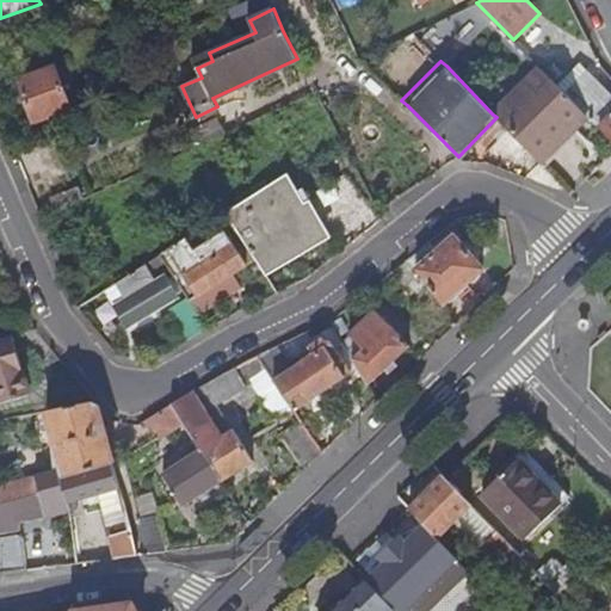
[(55,68),(18,82),(32,121),(69,109),(55,68)]
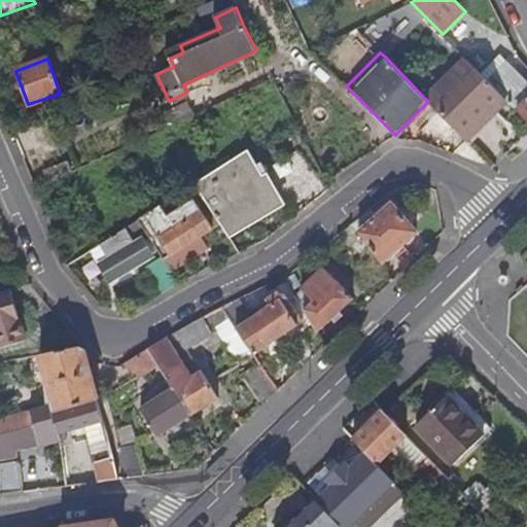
[(465,139),(506,99),(493,84),(466,59),(425,99),(428,101),(465,139)]
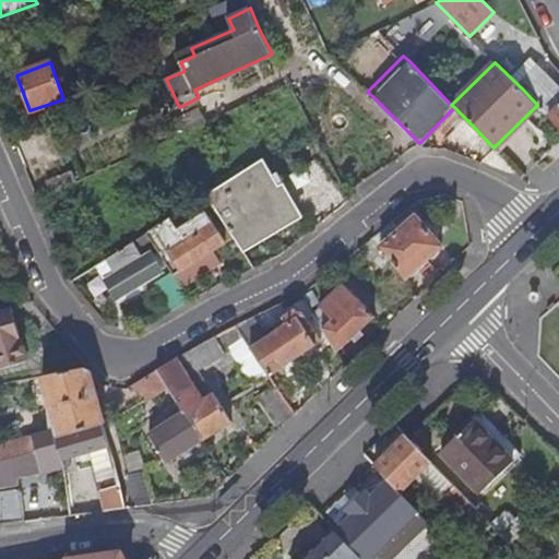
[(537,105),(558,126),(558,84),(544,69),(523,90),(537,105)]
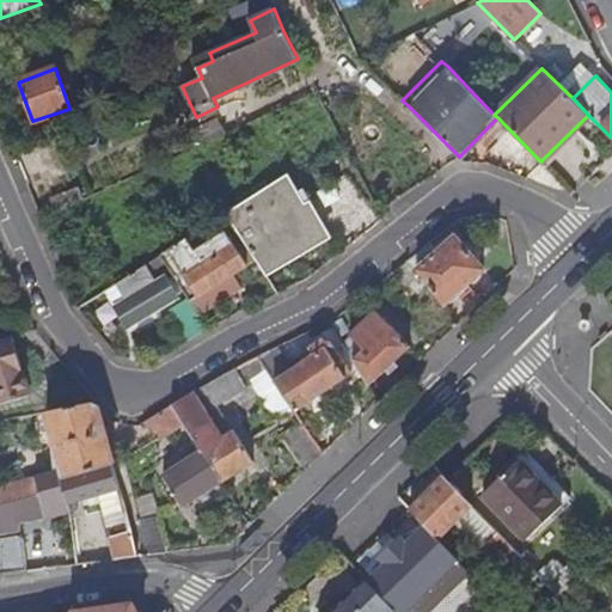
[(188,134),(195,150),(226,135),(219,120),(188,134)]
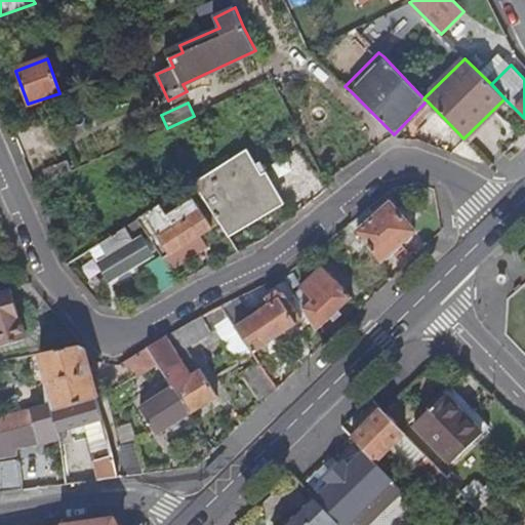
[(244,152),(194,183),(226,233),(227,236),(256,217),(254,214),(278,200),(261,175),(257,178),(250,167),(253,166),(244,152)]
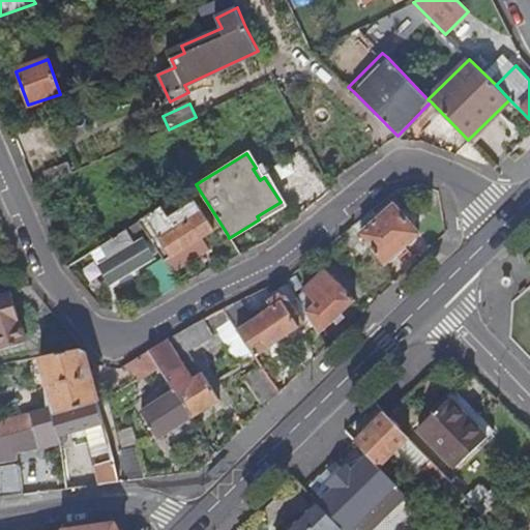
[(47,174),(52,185),(67,178),(61,167),(47,174)]
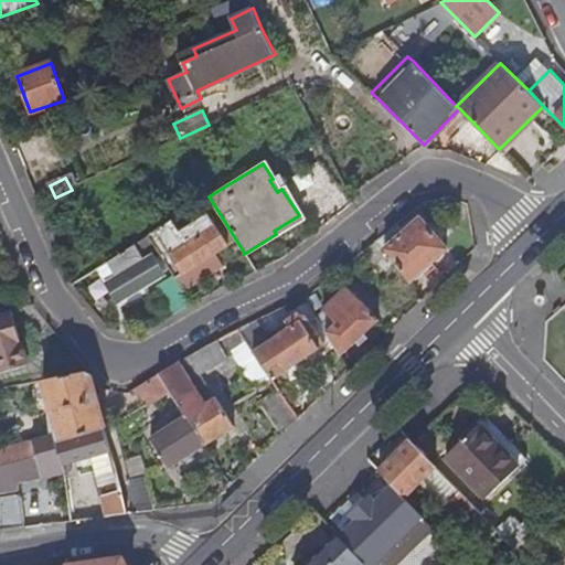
[(173,220),(148,235),(163,259),(171,255),(182,274),(204,260),(213,254),(227,245),(208,213),(180,231),(173,220)]
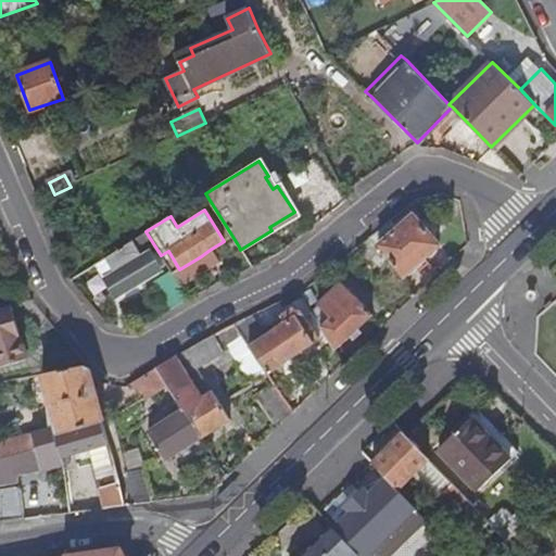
[(412,214),(378,244),(402,277),(439,243),(412,214)]
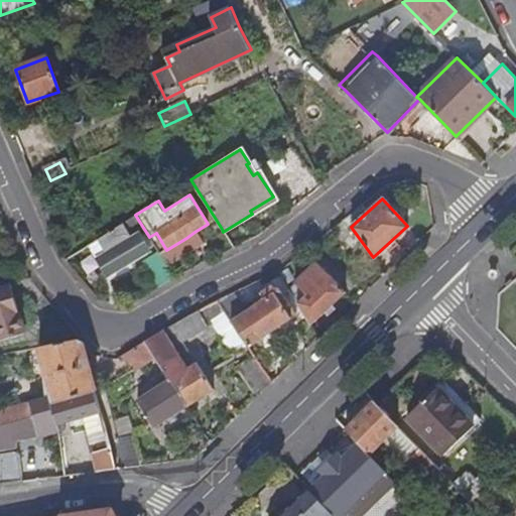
[(252,214),(223,232),(226,236),(255,219),(252,214)]
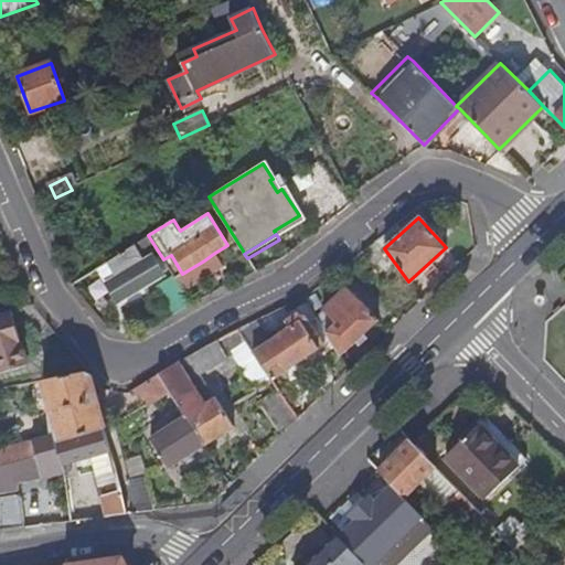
[(145,260),(135,245),(106,263),(116,278),(106,284),(118,302),(163,274),(152,255),(145,260)]
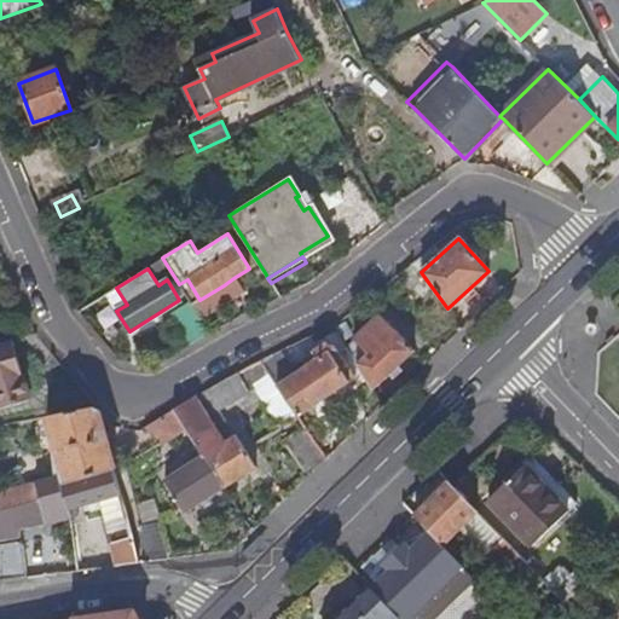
[(267,278),(266,275),(252,284),(261,299),(276,290),(271,283),(267,278)]
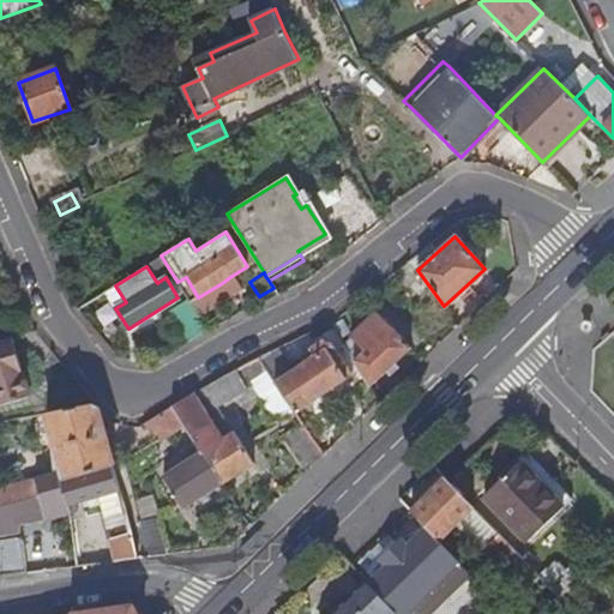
[(232,276),(222,283),(226,287),(235,282),(232,276)]
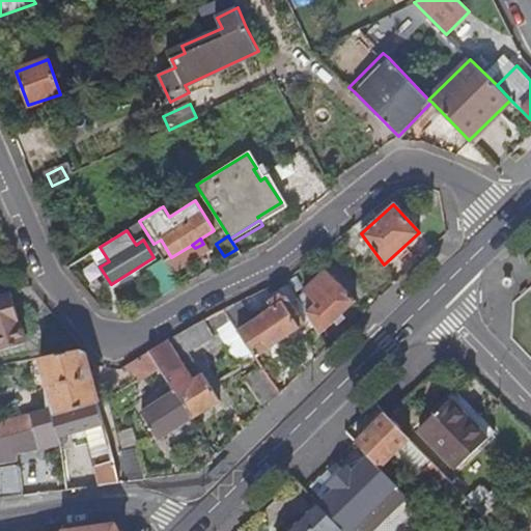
[(179,285),(163,258),(146,270),(162,296),(179,285)]
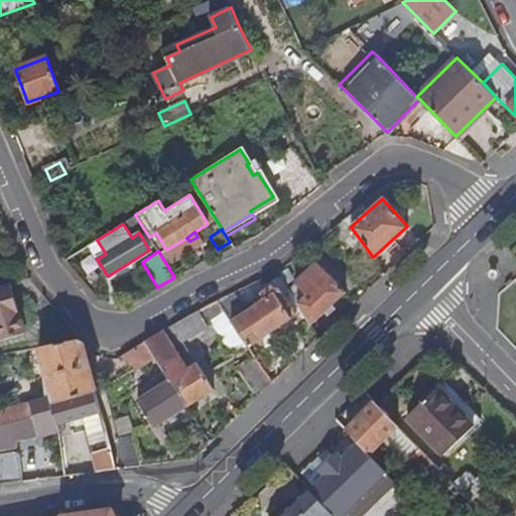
[(317,262),(289,289),(310,325),(346,292),(317,262)]
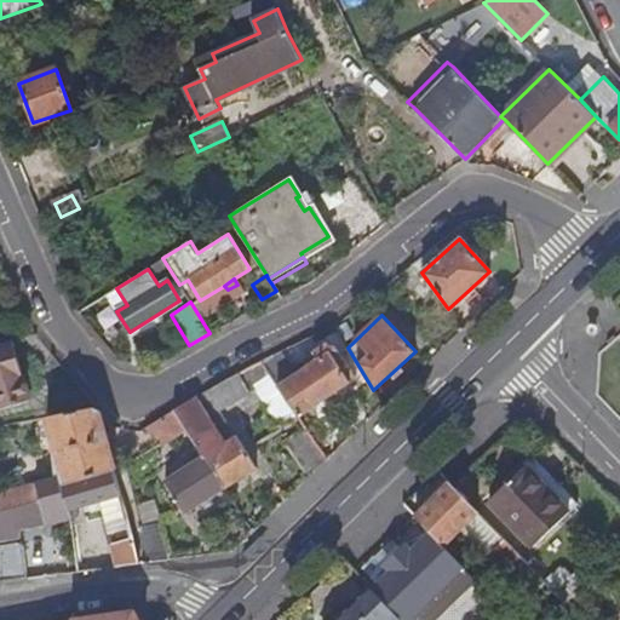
[(13,340),(0,344),(0,409),(30,401),(13,340)]
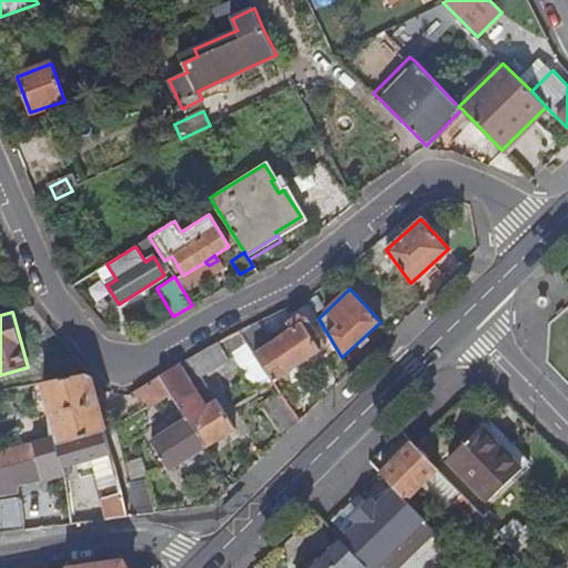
[(301,323),(321,350),(326,345),(306,316),(302,314),(297,317),(288,324),(292,328),(301,323)]
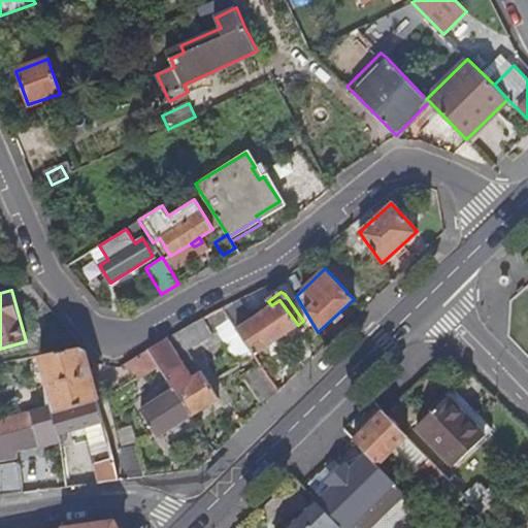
[(242,298),(223,307),(228,315),(246,306),(242,298)]
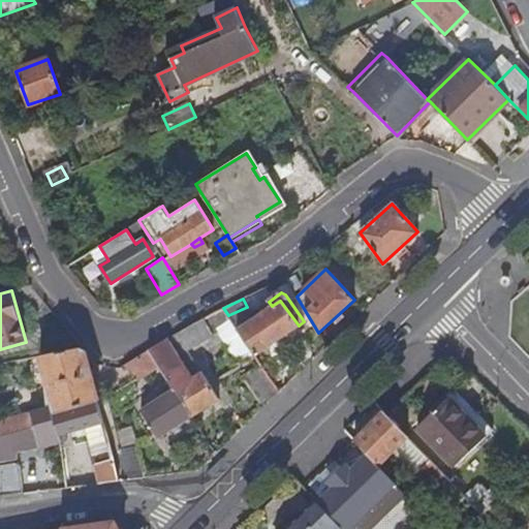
[(224,340),(242,366),(299,325),(280,301),(272,306),(268,309),(265,304),(259,308),(263,312),(224,340)]
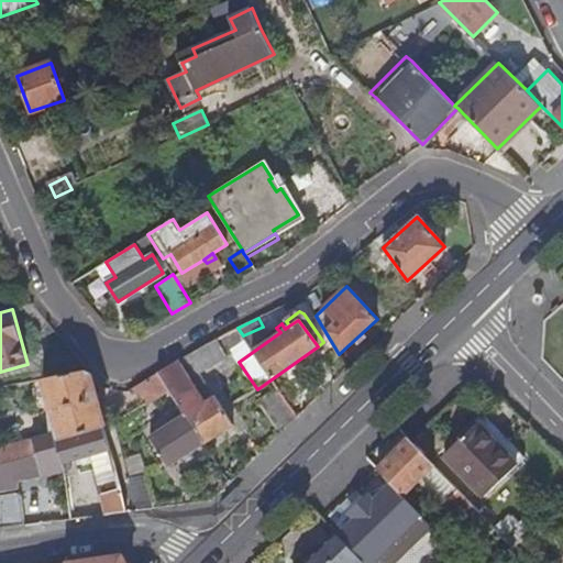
[(205,344),(159,373),(169,389),(186,415),(205,444),(234,424),(216,396),(201,405),(186,382),(199,373),(198,373),(227,356),(218,338),(205,344)]
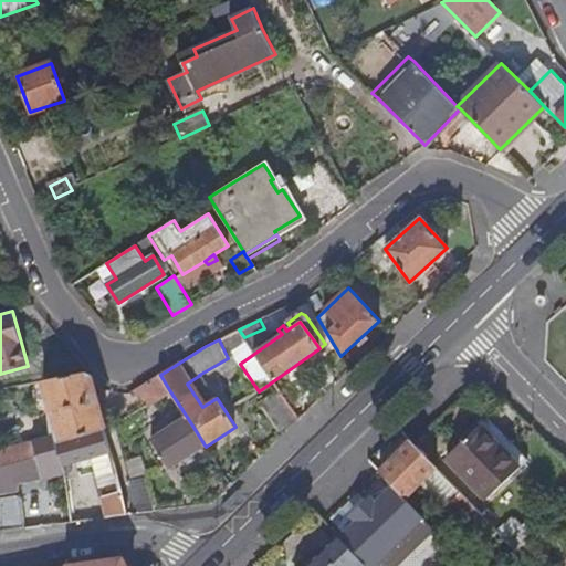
[(55,433),(58,444),(105,429),(92,377),(85,374),(44,381),(53,411),(55,433)]
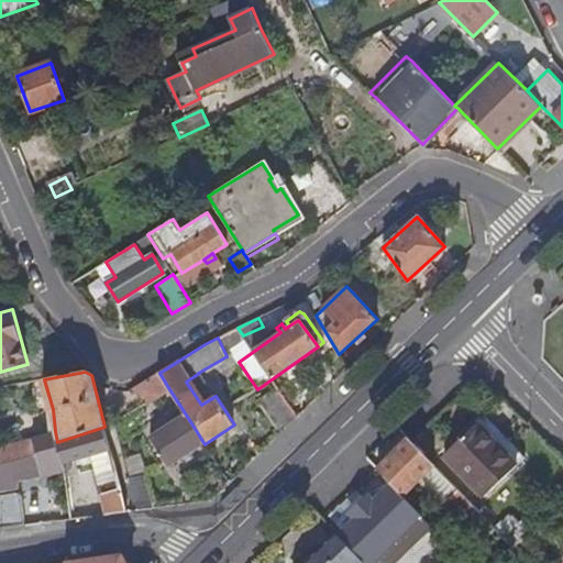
[(169,389),(159,373),(150,379),(159,396),(169,389)]
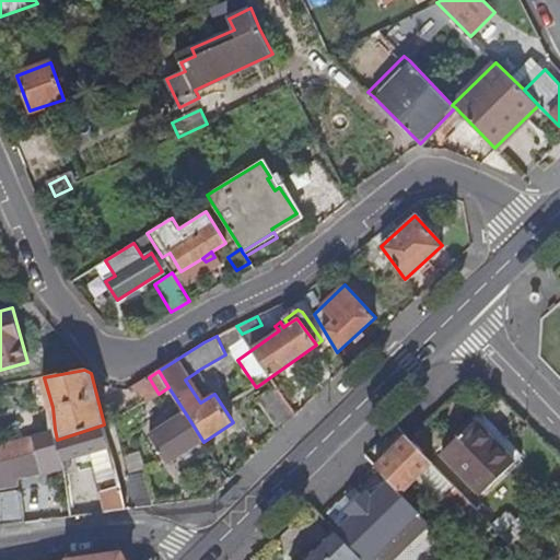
[(159,394),(149,377),(133,385),(131,385),(143,403),(159,394)]
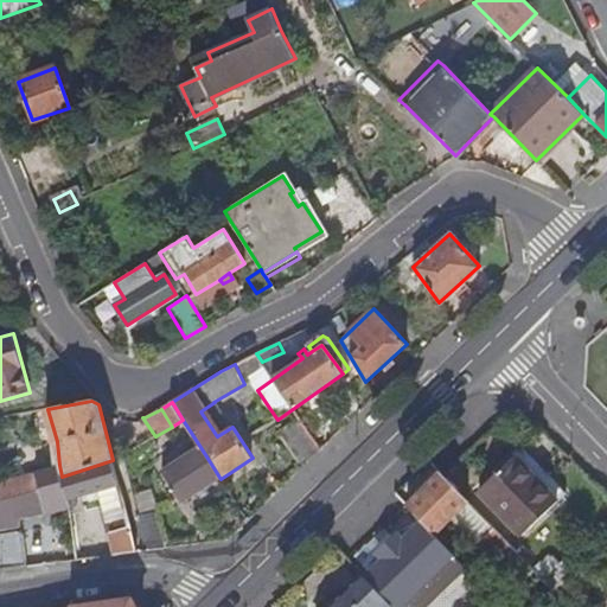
[(221,479),(200,447),(161,472),(181,504),(221,479)]
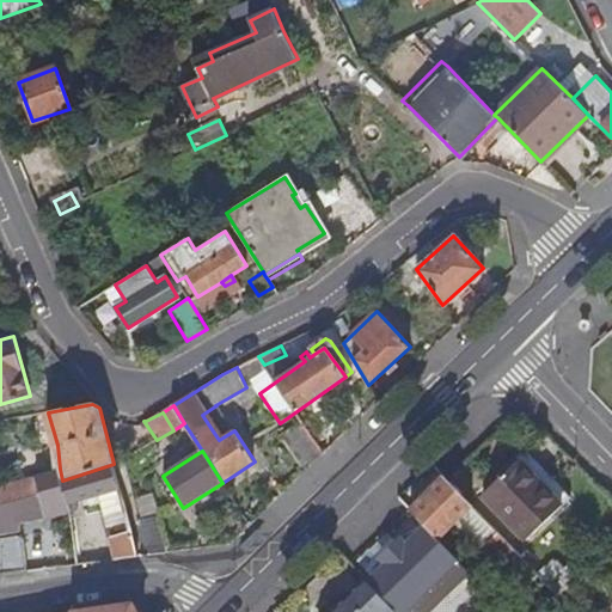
[(527,453),(484,495),(528,540),(571,499),(527,453)]
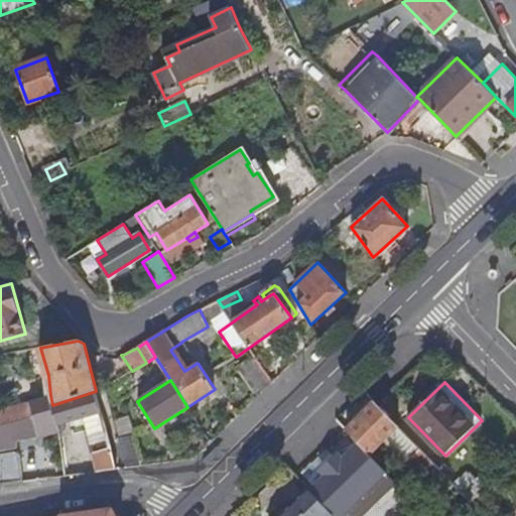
[(96,391),(52,405),(57,425),(83,417),(98,472),(116,470),(96,391)]
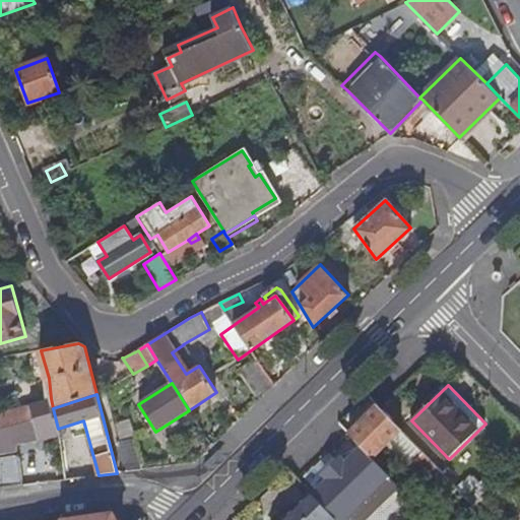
[(33,404),(0,412),(0,451),(19,446),(18,443),(39,437),(40,442),(60,436),(58,429),(53,408),(51,398),(33,404)]
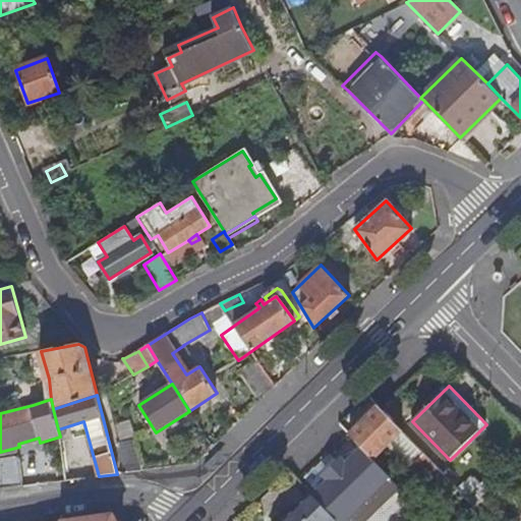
[(445,474),(380,406),(350,433),(362,447),(368,454),(372,458),(390,442),(412,466),(413,465),(433,485),(445,474)]
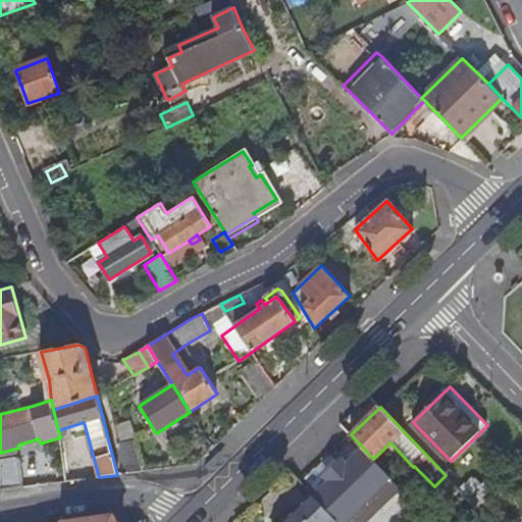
[(120,444),(128,473),(144,471),(136,439),(120,444)]
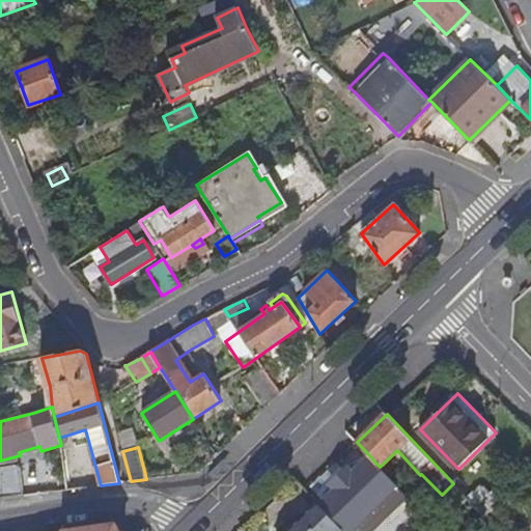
[(322,501),(318,505),(326,511),(340,527),(343,530),(350,530),(398,485),(380,467),(375,463),(369,455),(365,459),(322,501)]
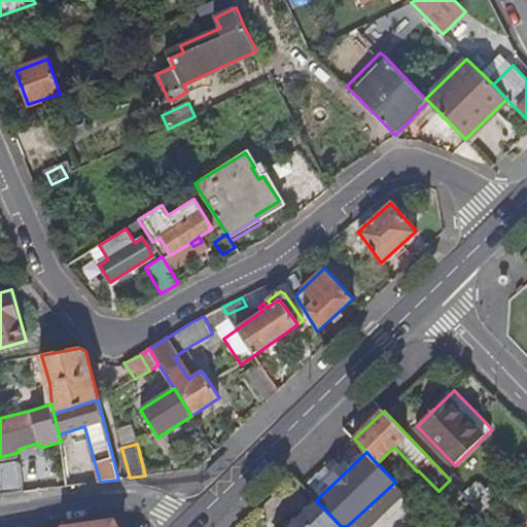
[(318,495),(319,497),(362,456),(360,453),(344,464),(328,479),(318,495)]
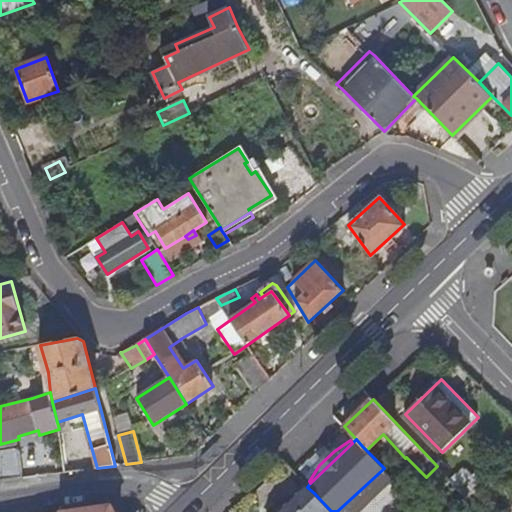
[(0,451),(0,482),(22,479),(18,449),(0,451)]
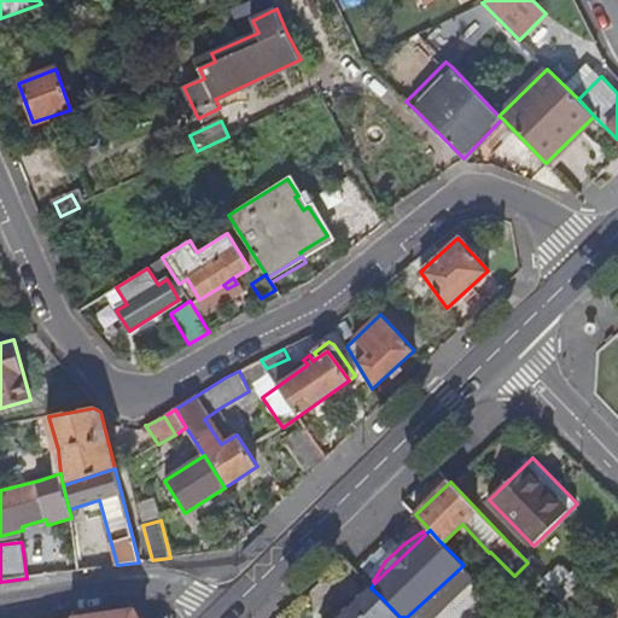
[(379,595),(371,588),(338,617),(400,617),(396,613),(379,595)]
